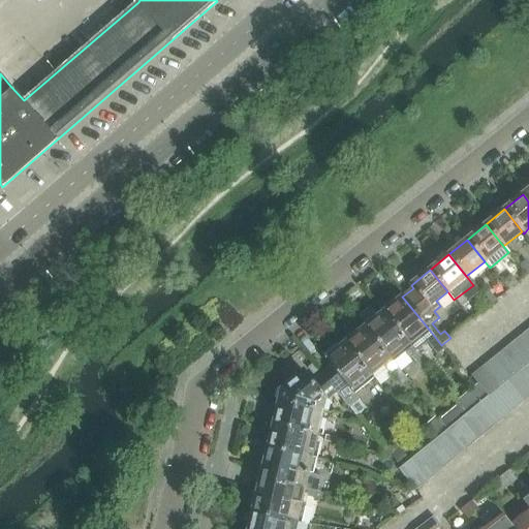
[(508,291),(519,283),(510,274),(501,282),(508,291)]
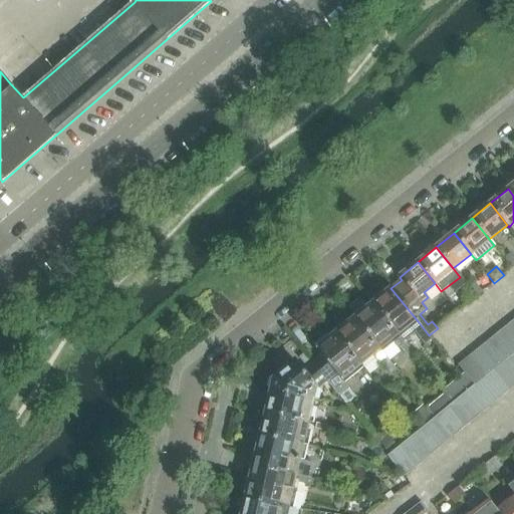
[(494,283),(487,274),(469,288),(477,297),(494,283)]
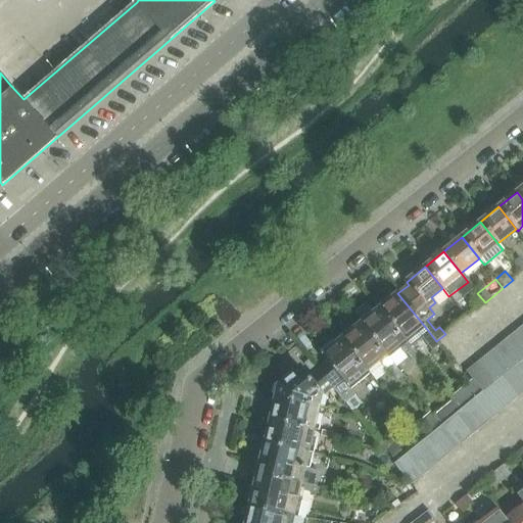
[(440,345),(436,341),(426,328),(397,293),(390,299),(388,296),(377,305),(380,308),(378,310),(408,343),(419,333),(423,339),(426,337),(436,349),(440,345)]
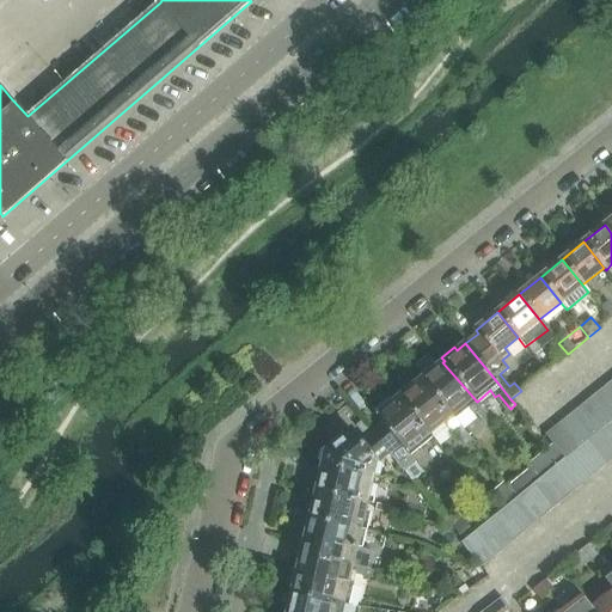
[(546,372),(554,366),(544,354),(537,360),(546,372)]
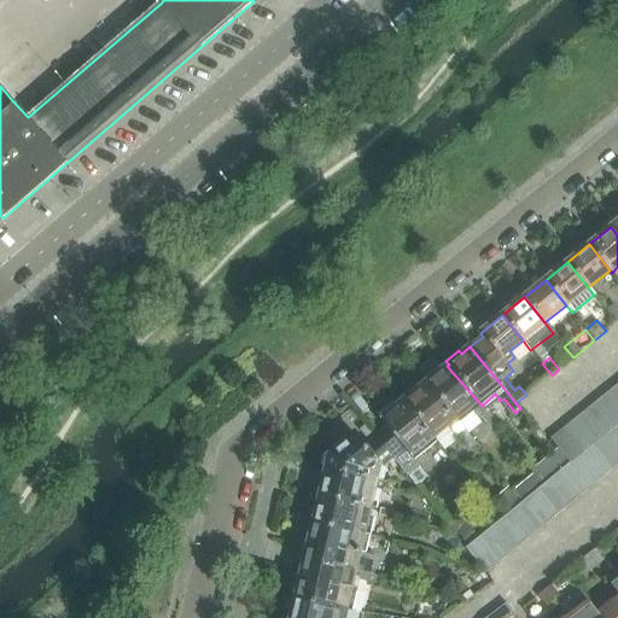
[(458,424),(482,406),(447,366),(439,372),(436,368),(424,379),(426,383),(425,384),(458,424)]
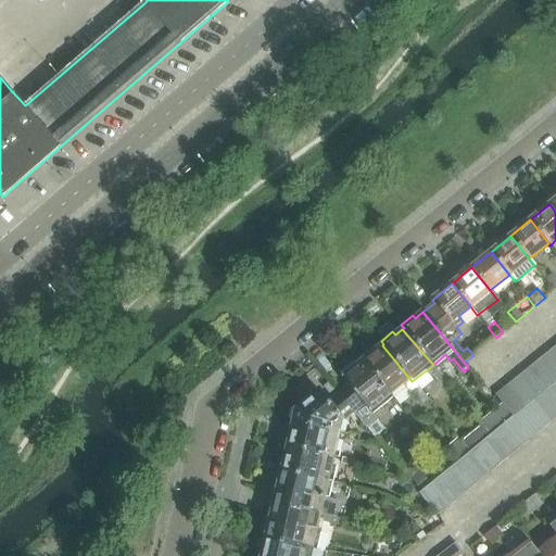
[(428,401),(412,381),(382,345),(375,351),(373,348),(361,357),(364,359),(362,362),(392,397),(407,386),(422,405),(428,401)]
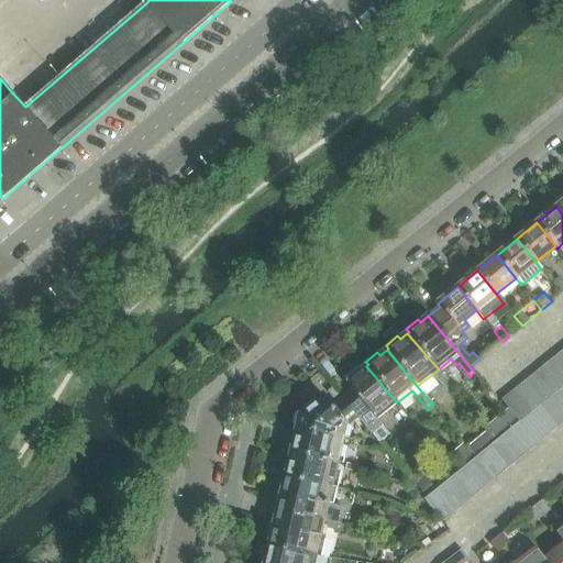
[(562,372),(562,350),(552,359),(562,372)]
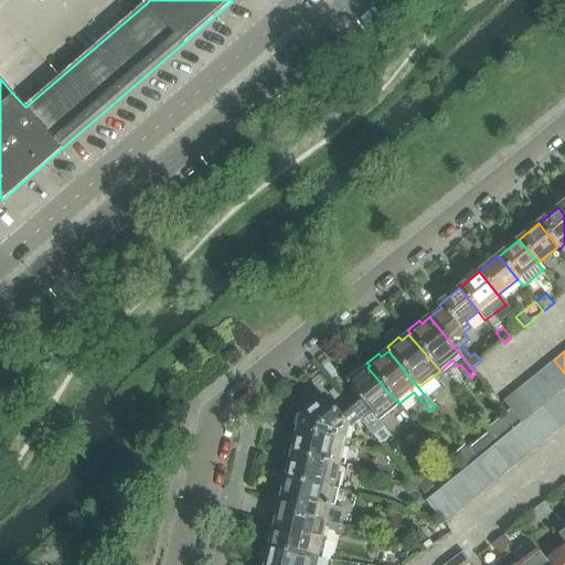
[(562,391),(564,387),(564,373),(554,360),(544,369),(562,391)]
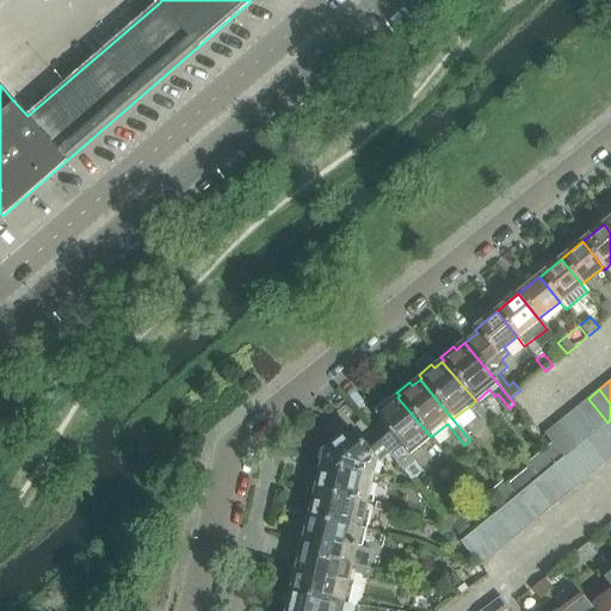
[(431,437),(397,397),(389,403),(387,400),(375,411),(377,414),(375,415),(381,423),(369,433),(388,456),(395,466),(397,464),(403,471),(415,462),(409,455),(431,437)]
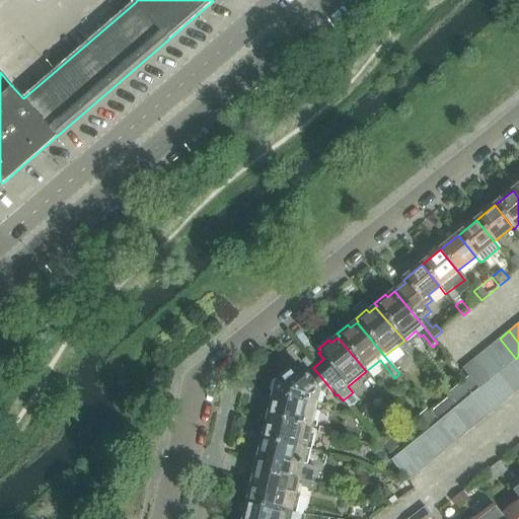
[(507,366),(516,359),(500,339),(491,346),(507,366)]
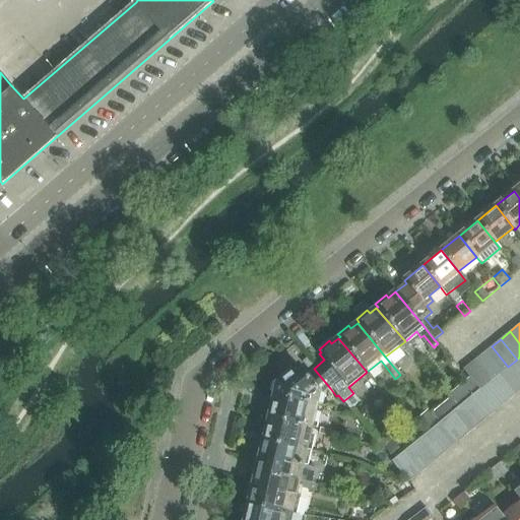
[(413,362),(418,358),(409,346),(404,350),(413,362)]
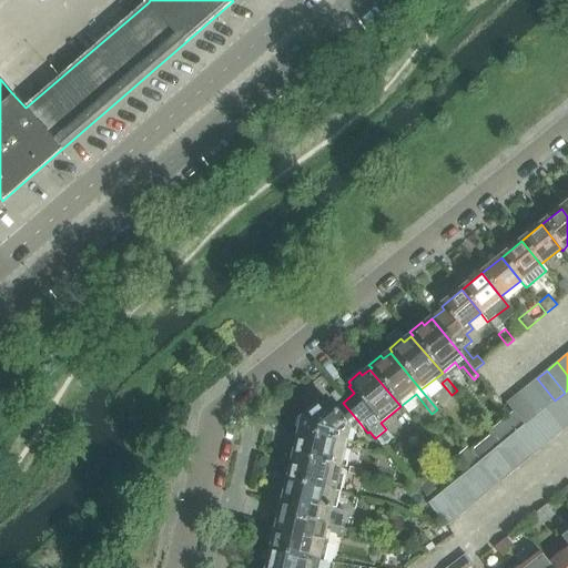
[(544,409),(555,401),(537,378),(526,387),(544,409)]
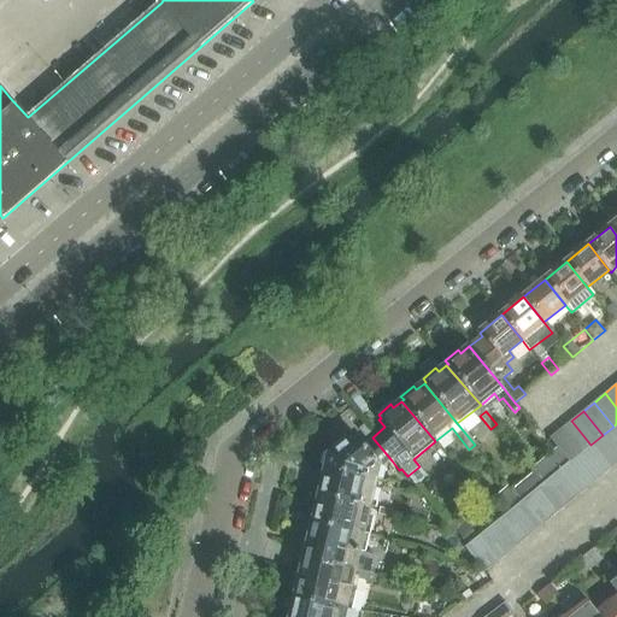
[(579,454),(591,445),(571,421),(559,430),(579,454)]
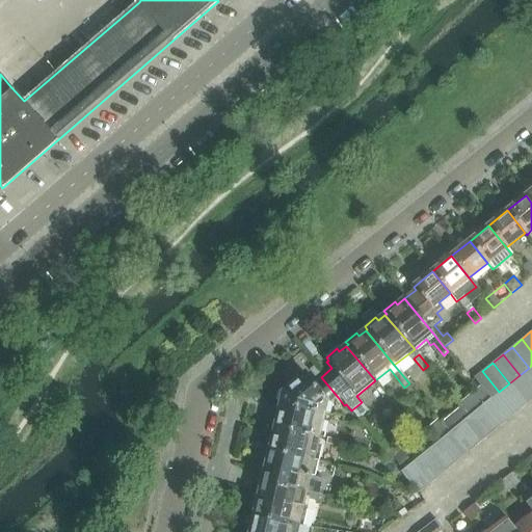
[(531,391),(531,371),(529,368),(520,375),(531,391)]
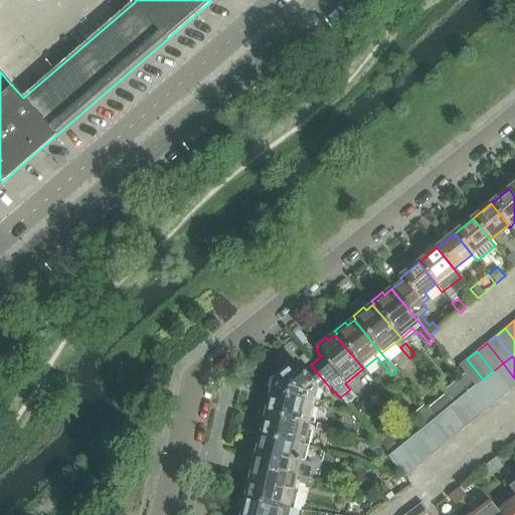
[(474,387),(483,379),(467,359),(458,367),(474,387)]
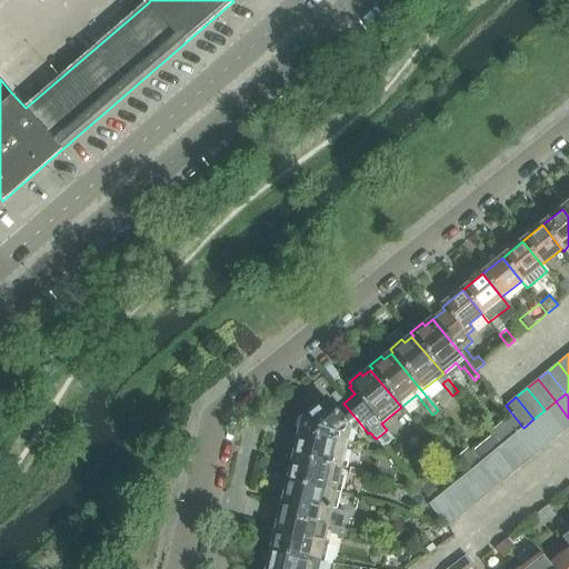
[(361,425),(343,403),(333,411),(326,401),(303,419),(298,420),(296,429),(299,431),(299,432),(346,443),(349,429),(352,432),(361,425)]
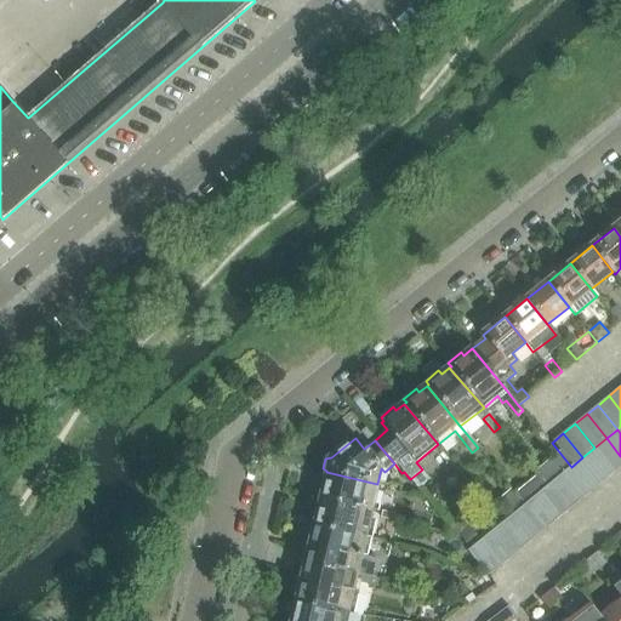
[(614,472),(620,466),(620,456),(607,438),(594,448),(614,472)]
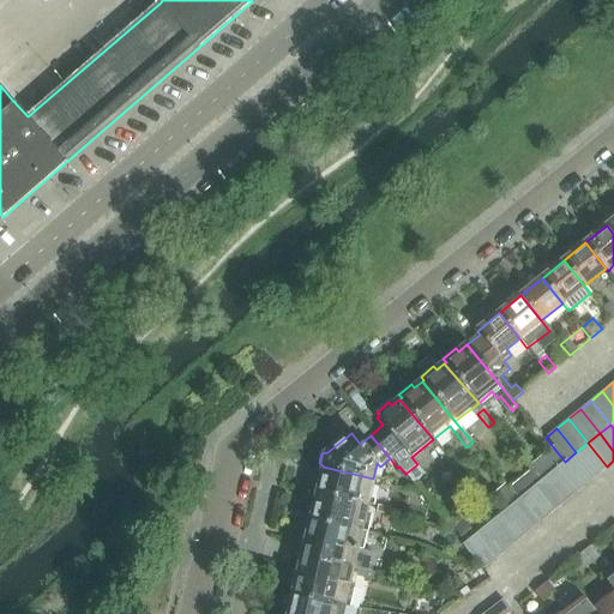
[(596,476),(607,467),(588,443),(576,452),(596,476)]
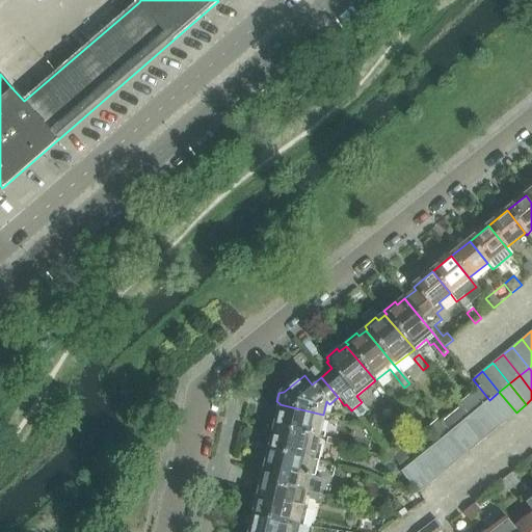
[(506,421),(516,413),(499,392),(489,400),(506,421)]
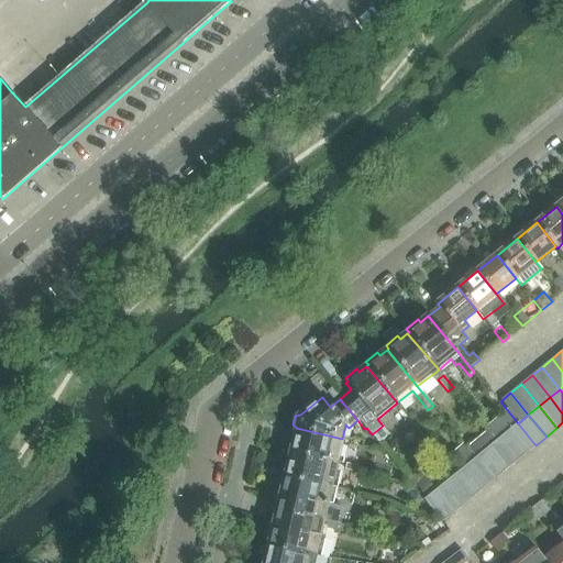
[(485,427),(496,441),(507,432),(508,431),(497,418),(485,427)]
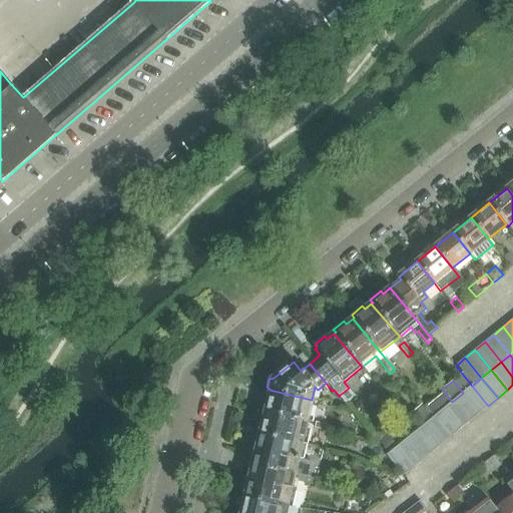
[(478,414),(488,406),(472,386),(462,394),(478,414)]
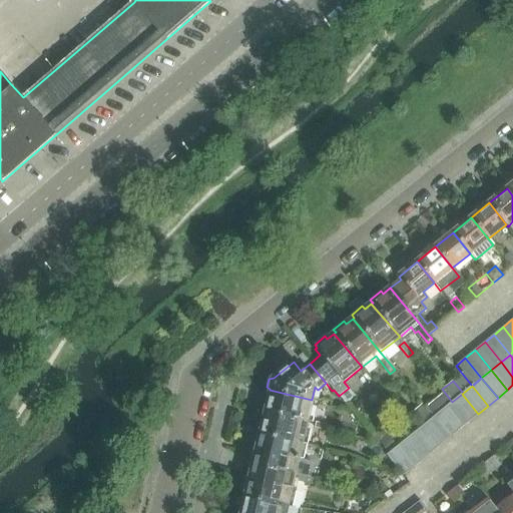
[(306,423),(312,400),(270,390),(268,398),(264,400),(262,408),(265,411),(265,413),(306,423)]
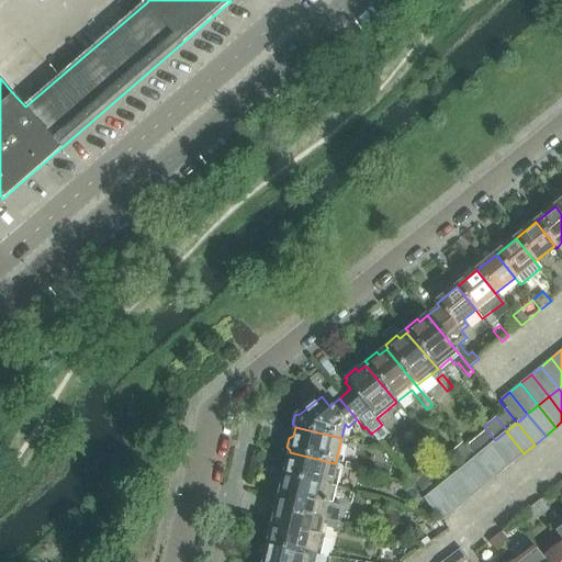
[(513,462),(524,453),(506,431),(495,440),(513,462)]
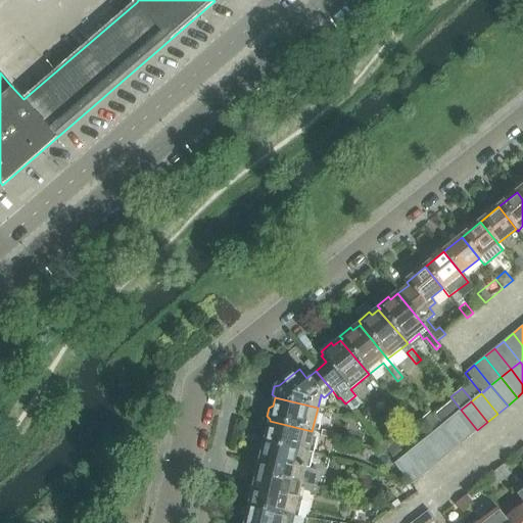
[(444,409),(435,417),(441,425),(452,418),(444,409)]
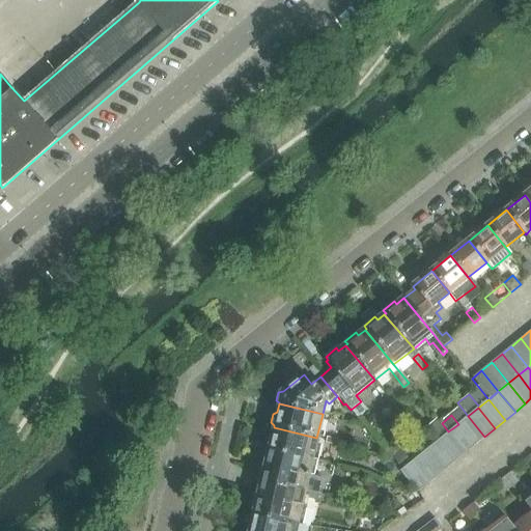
[(475,444),(484,437),(468,416),(458,424),(475,444)]
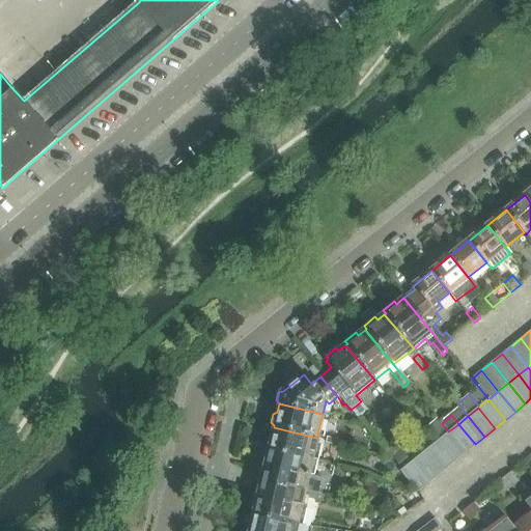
[(437,442),(438,441),(448,432),(437,419),(425,428),(437,442)]
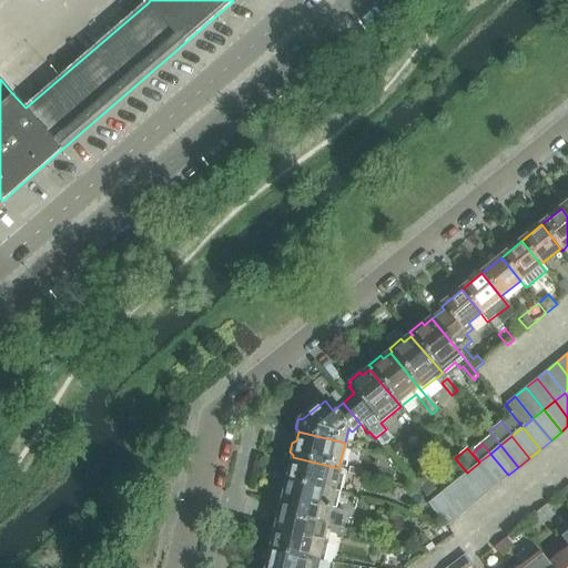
[(497,484),(508,475),(490,454),(479,462),(479,463),(497,484)]
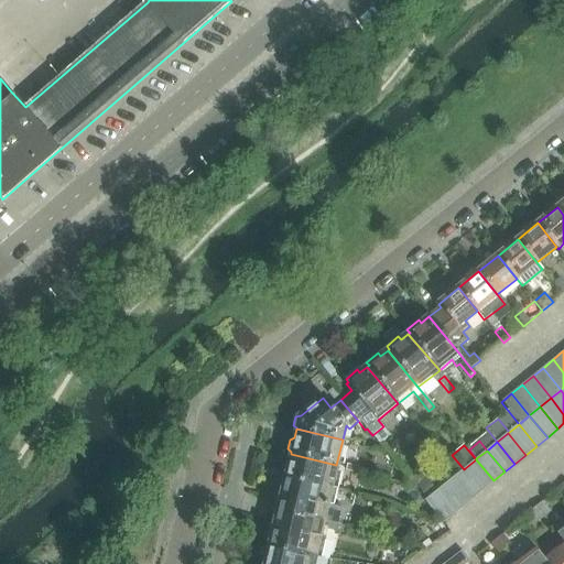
[(331,489),(336,465),(291,454),(289,463),(284,464),(282,473),(285,477),(285,478),(331,489)]
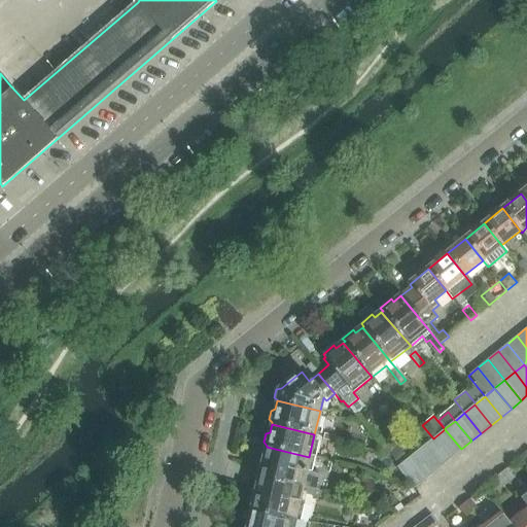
[(411,429),(401,436),(413,451),(422,444),(411,429)]
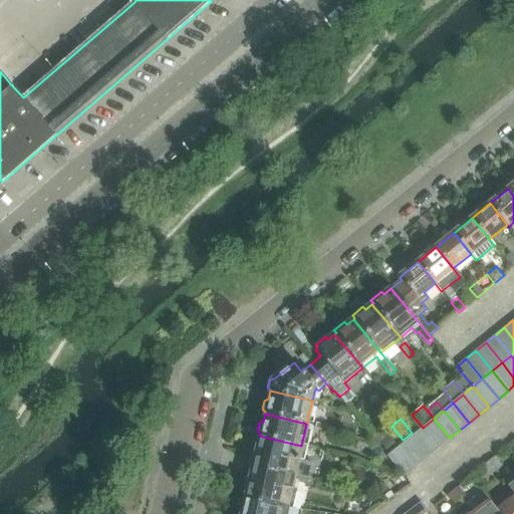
[(450,438),(434,419),(424,427),(441,446),(450,438)]
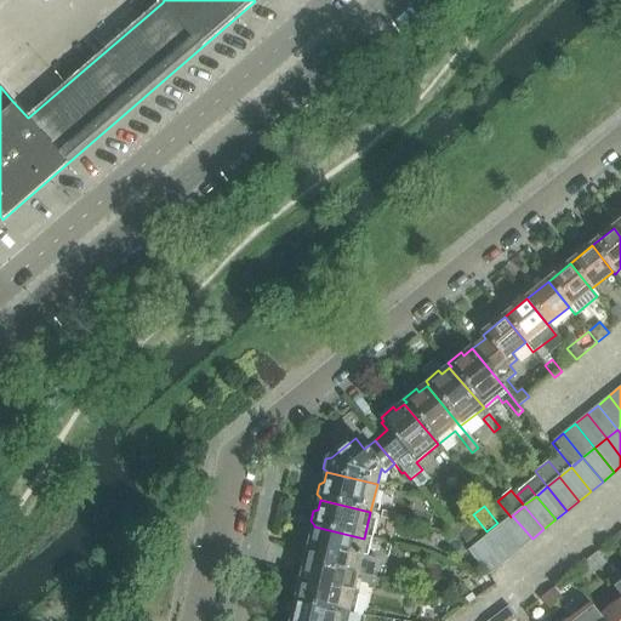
[(382,513),(380,520),(393,524),(394,516),(382,513)]
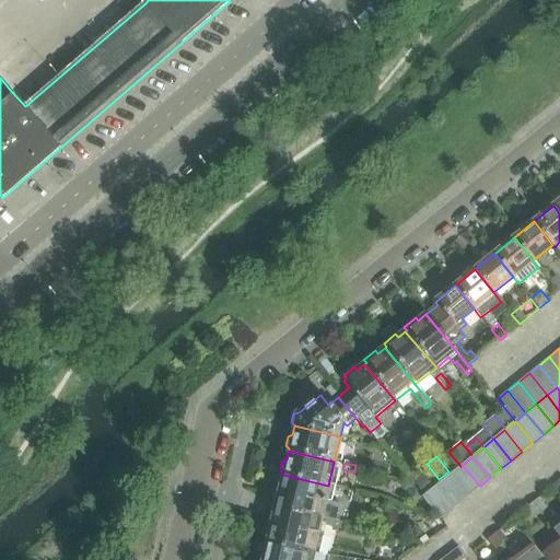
[(468,496),(480,486),(462,465),(461,466),(451,474),(468,496)]
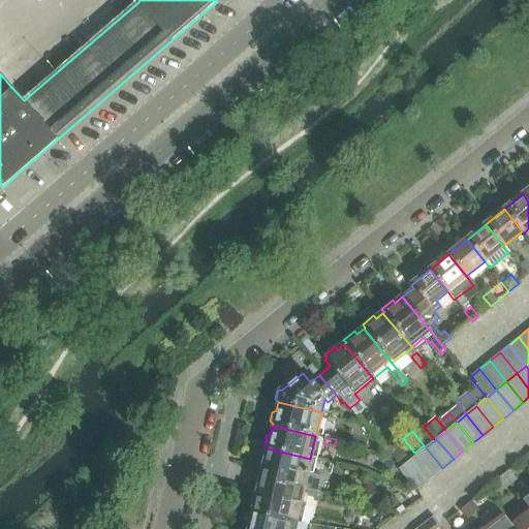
[(433,475),(442,468),(426,447),(416,456),(433,475)]
